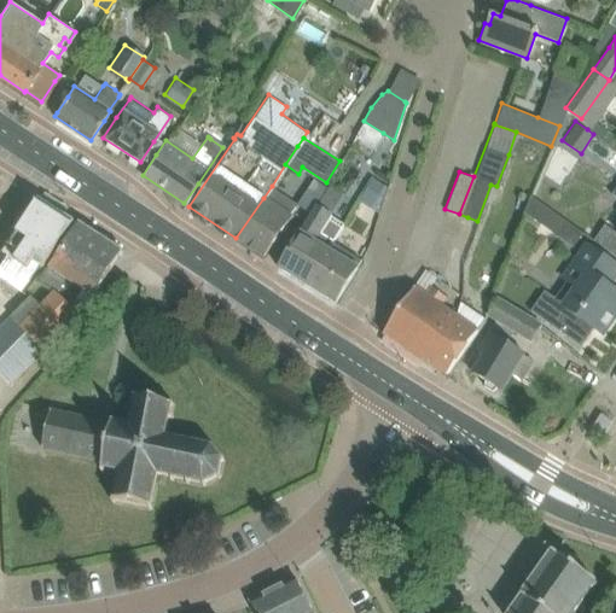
[(371,176),(366,185),(384,196),(387,186),(371,176)]
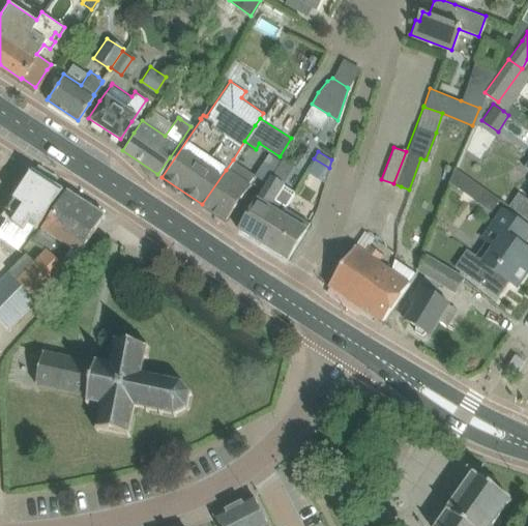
[(0,214),(22,228),(22,227),(2,213),(32,169),(31,168),(29,171),(27,169),(27,171),(24,169),(25,165),(13,156),(9,159),(7,157),(7,156),(3,153),(3,155),(0,153),(0,214)]
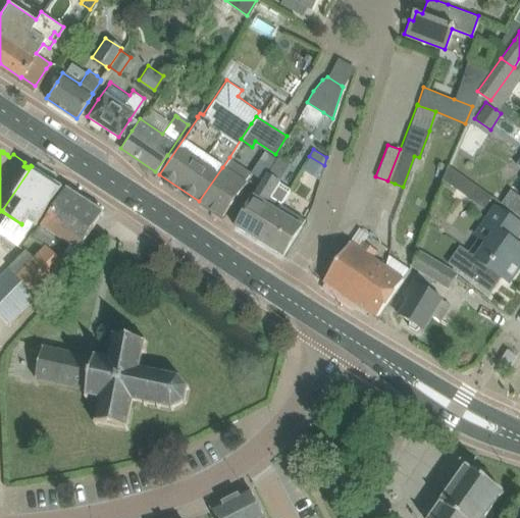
[(267,168),(274,158),(264,151),(257,161),(267,168)]
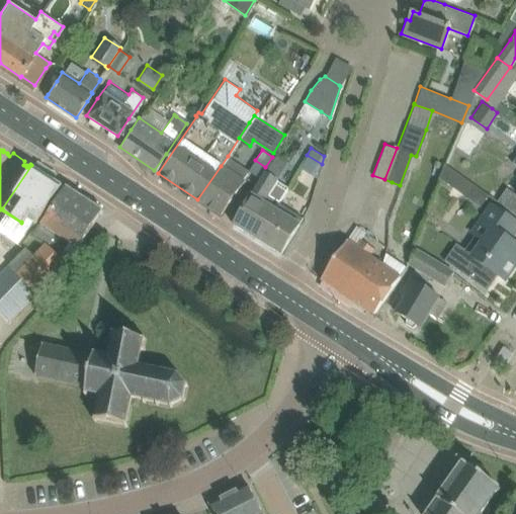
[(515,193),(504,185),(495,198),(515,212),(515,154),(512,161),(515,163),(515,193)]
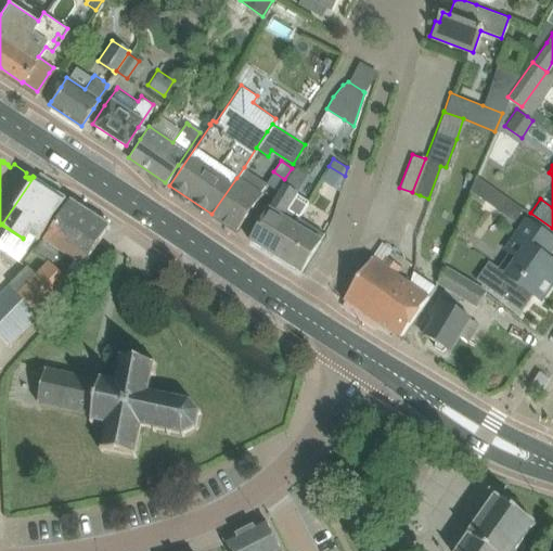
[(297,216),(308,199),(292,189),(303,171),(294,166),(248,239),(273,254),(297,216)]
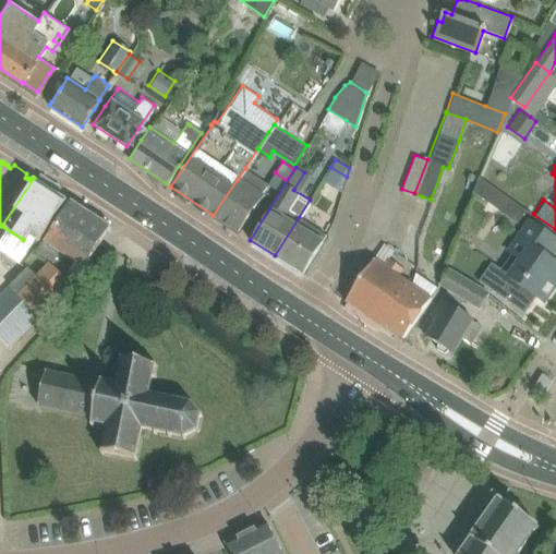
[(236,231),(262,193),(268,183),(245,168),(238,179),(213,215),(236,231)]
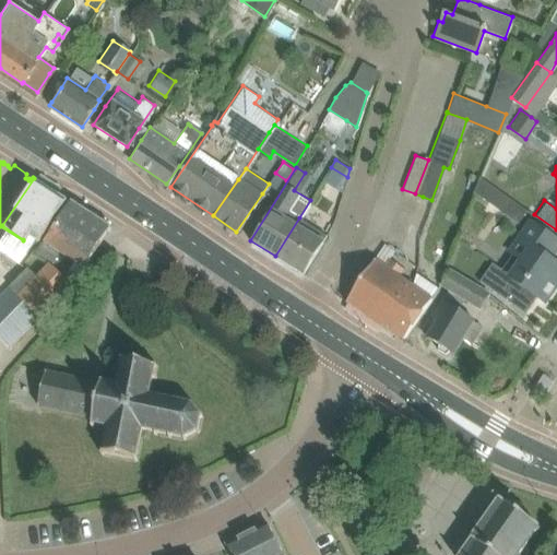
[(54,216),(66,198),(58,193),(57,193),(34,178),(2,225),(23,239),(31,229),(40,236),(44,231),(54,216)]
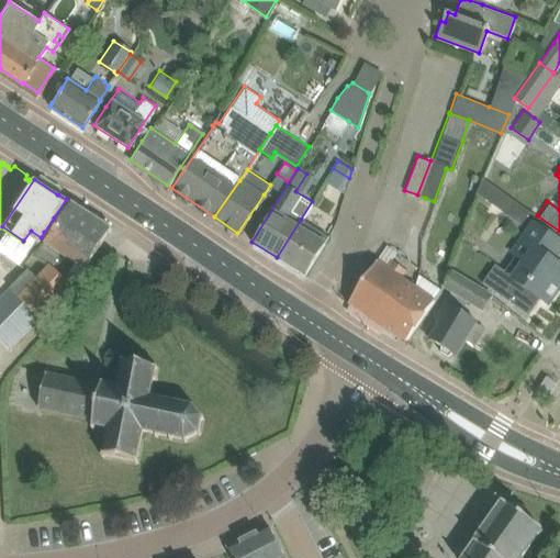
[(513,199),(504,212),(519,223),(528,211),(513,199)]
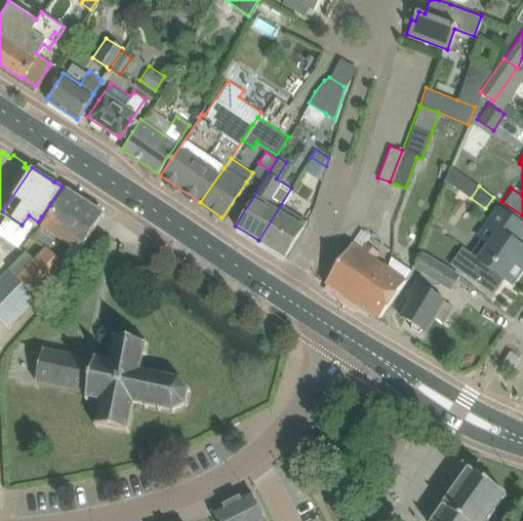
[(102,212),(65,188),(53,205),(28,237),(43,246),(33,257),(25,249),(0,274),(0,317),(6,323),(65,264),(77,249),(102,212)]
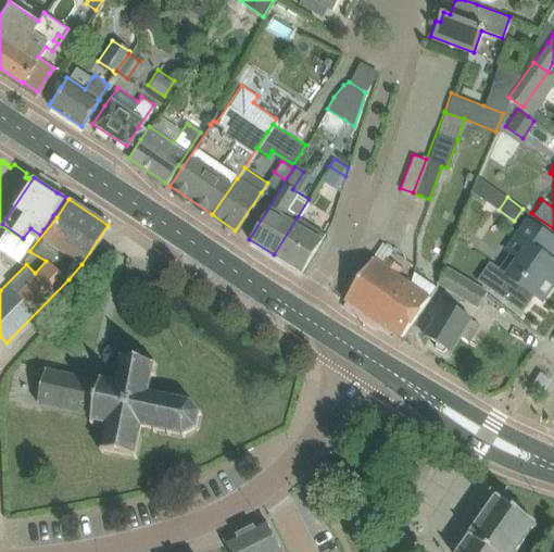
[(298,216),(274,254),(300,271),(320,239),(320,238),(324,233),(298,216)]
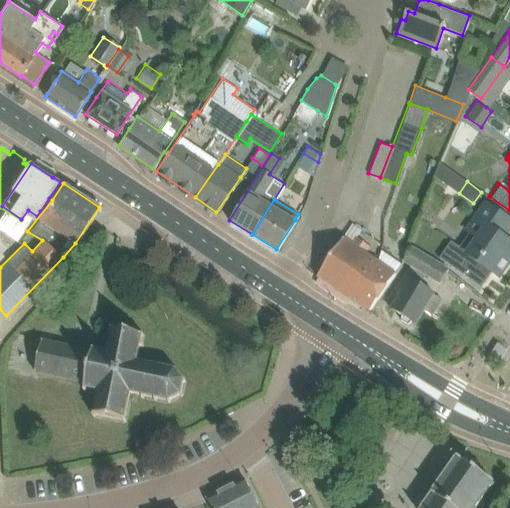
[(450,239),(438,256),(479,285),(490,269),(498,274),(509,256),(504,252),(509,243),(509,241),(502,235),(509,223),(509,217),(496,208),(484,200),(470,221),(464,229),(468,232),(458,245),(450,239)]
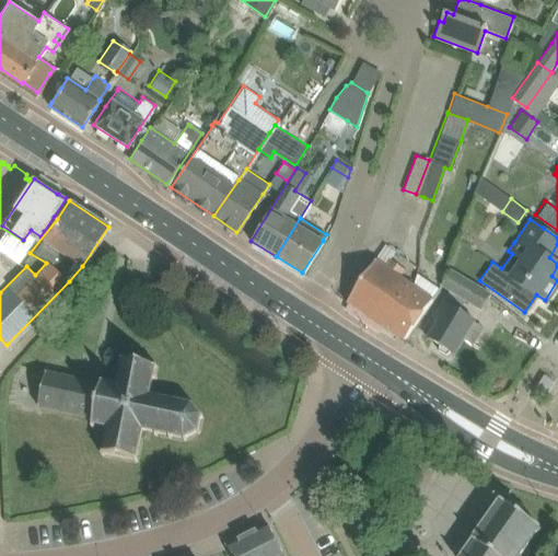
[(373,258),(346,300),(381,324),(396,301),(402,304),(414,286),(397,275),(402,267),(387,258),(383,265),(373,258)]
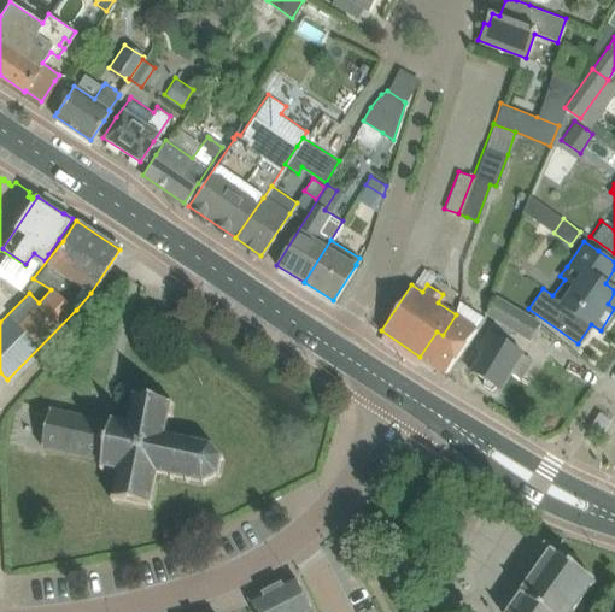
[(498,388),(511,368),(521,351),(503,340),(510,328),(528,339),(539,323),(495,295),(485,311),(496,318),(476,348),(481,352),(470,370),(498,388)]
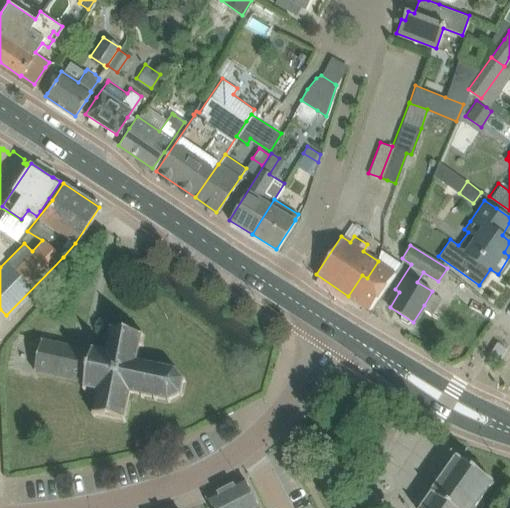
[(348,296),(368,309),(393,272),(378,261),(367,278),(362,275),(348,296)]
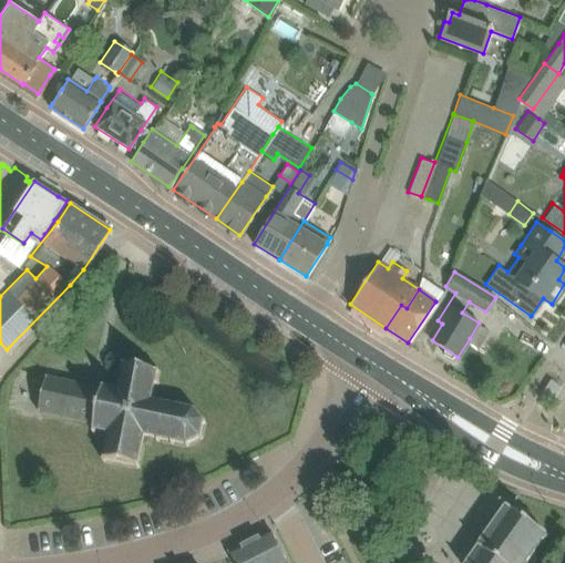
[(45,375),(38,409),(93,421),(91,430),(93,430),(94,427),(105,429),(105,430),(109,431),(103,454),(101,457),(102,459),(105,457),(133,462),(135,466),(137,463),(136,461),(142,432),(184,440),(184,443),(187,443),(186,440),(196,434),(199,437),(201,434),(198,432),(201,420),(204,419),(203,417),(201,418),(193,409),(194,406),(192,405),(191,407),(149,399),(152,380),(156,380),(157,378),(153,377),(155,370),(157,368),(156,366),(153,368),(124,361),(122,358),(120,360),(122,364),(117,385),(116,385),(116,388),(103,385),(104,381),(101,380),(100,387),(45,375)]
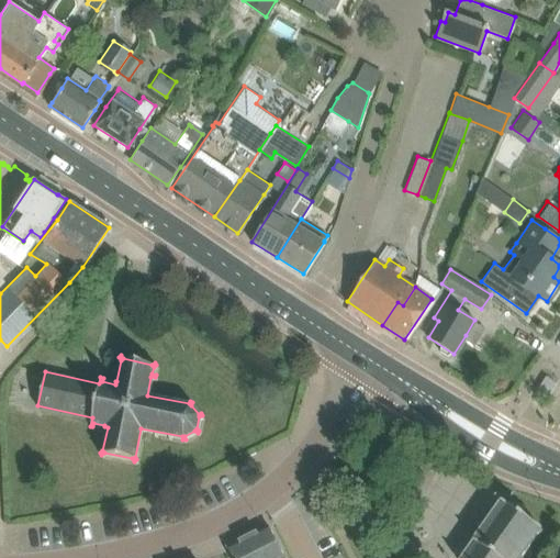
[(555,380),(545,374),(537,386),(547,392),(555,380)]
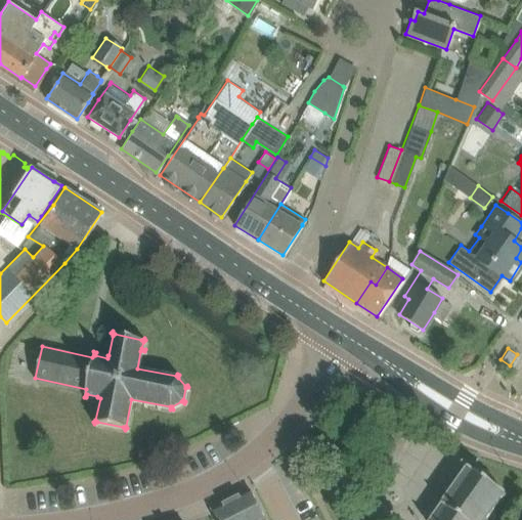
[(448,493),(429,519),(483,519),(504,491),(485,478),(488,473),(475,463),(471,469),(468,466),(461,477),(455,473),(443,489),(448,493)]
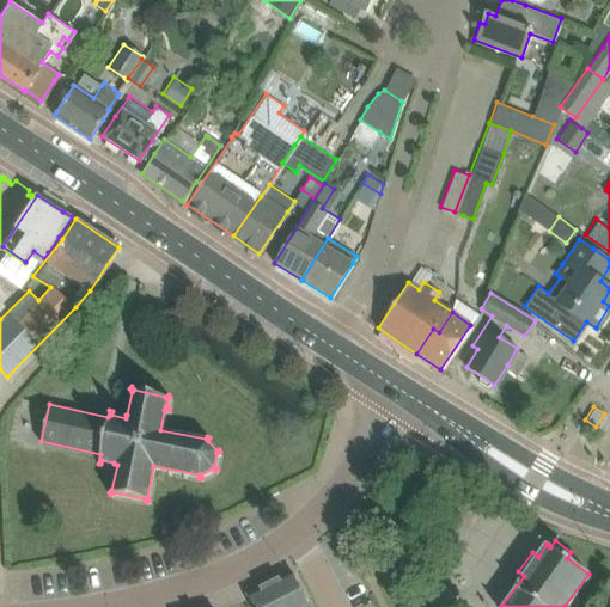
[(310,606),(291,570),(268,581),(280,606),(310,606)]
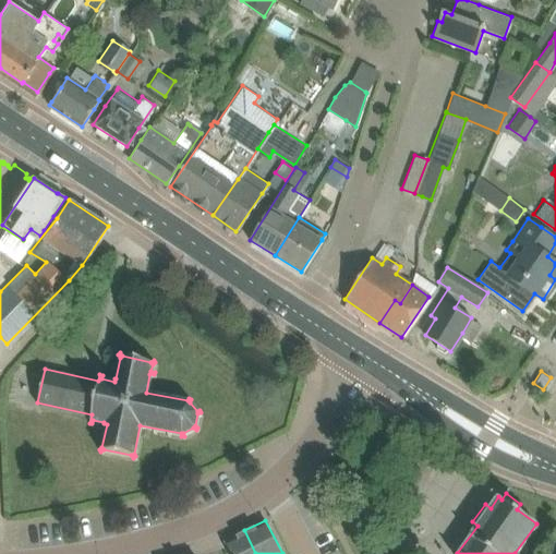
[(255,553),(244,530),(225,541),(230,553),(255,553)]
